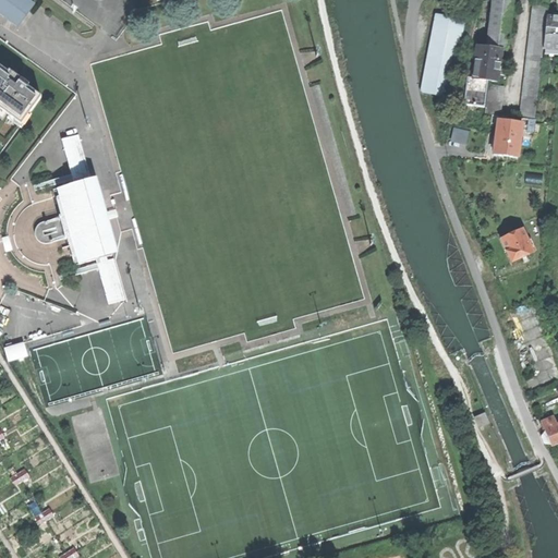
[(32,0),(0,0),(0,13),(19,27),(37,3),(32,0)]
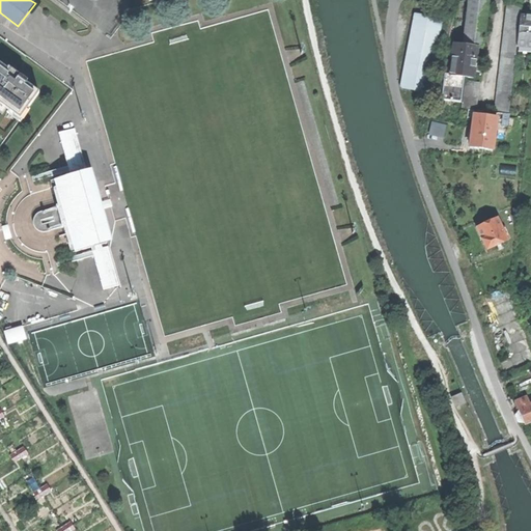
[(467,36),(466,47),(477,48),(477,49),(482,50),(487,0),(484,0),(469,0),(465,36),(467,36)]
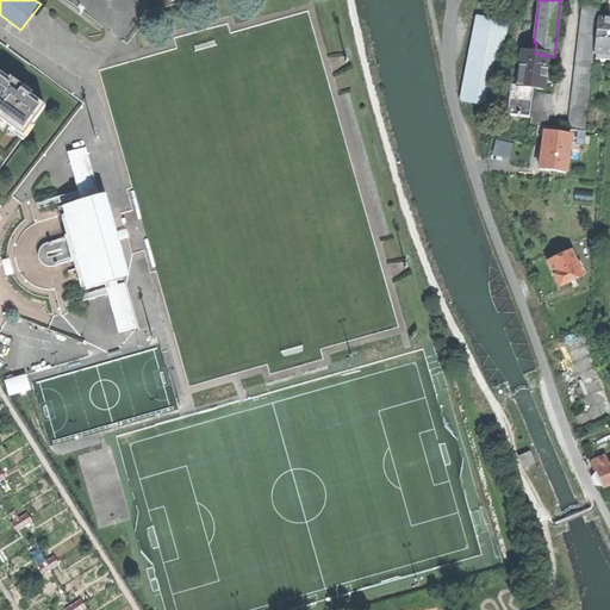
[(582,5),(568,128),(585,130),(593,54),(597,18),(598,6),(582,5)]
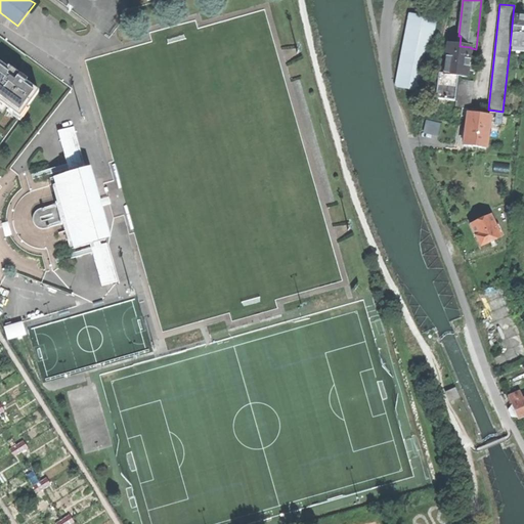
[(408,15),(395,87),(422,92),(435,20),(408,15)]
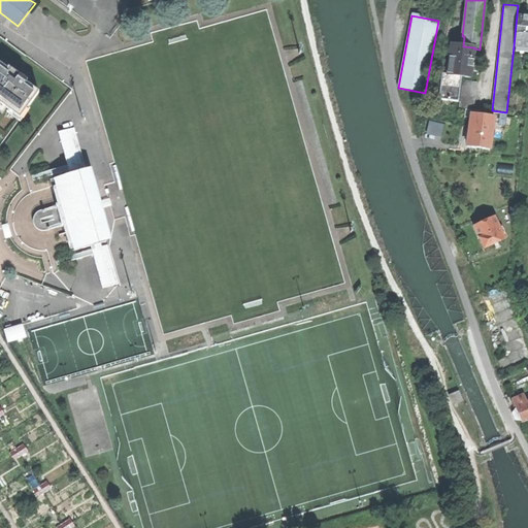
[(527,17),(526,17),(517,15),(514,46),(527,47),(527,17)]
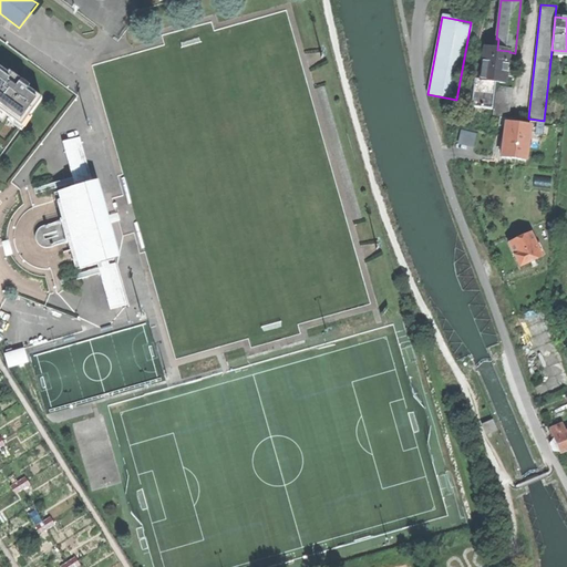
[(482,24),(476,23),(471,48),(477,49),(482,24)]
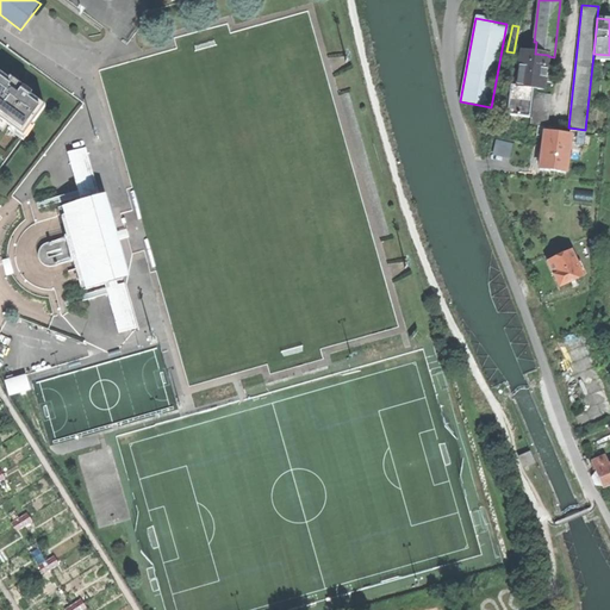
[(522,53),(517,86),(533,88),(543,89),(545,81),(547,67),(548,56),(548,55),(535,54),(522,53)]
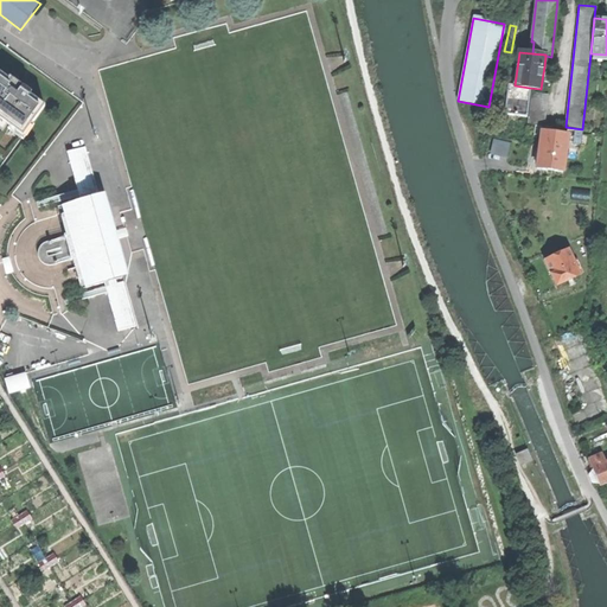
[(0,120),(5,123),(20,135),(29,125),(30,126),(45,107),(30,95),(31,94),(10,77),(8,80),(0,74),(0,120)]
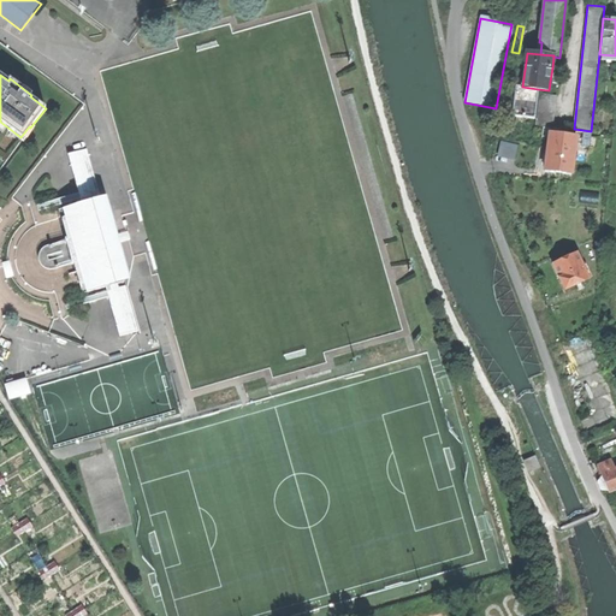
[(533,118),(538,89),(522,87),(516,87),(513,116),(533,118)]
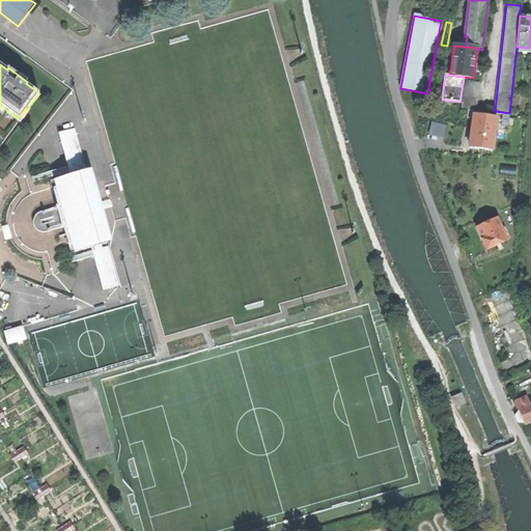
[(465,81),(462,108),(475,110),(479,82),(465,81)]
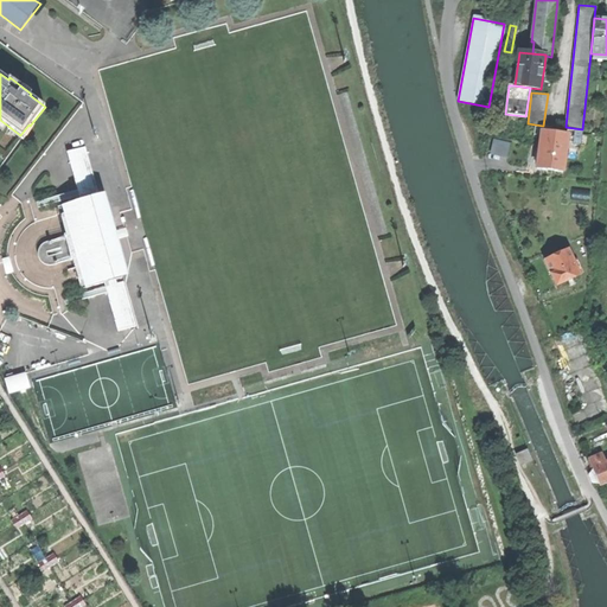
[(567,129),(567,134),(568,134),(567,144),(581,145),(582,131),(567,129)]
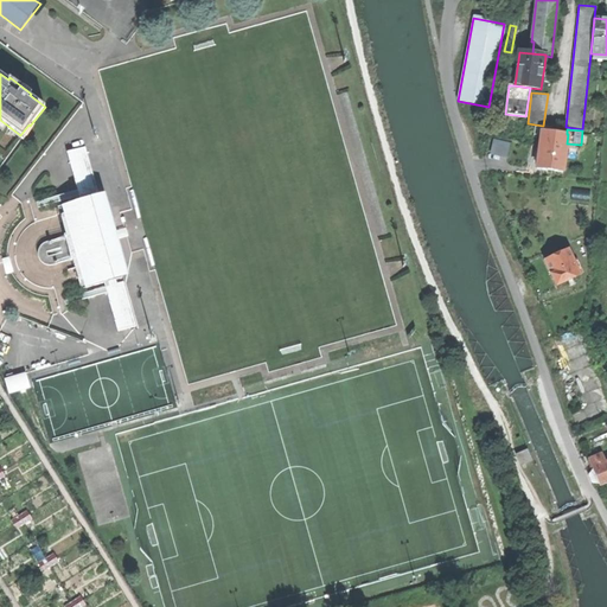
[(541,149),(538,168),(563,171),(567,144),(568,134),(567,134),(543,131),(542,135),(541,149)]
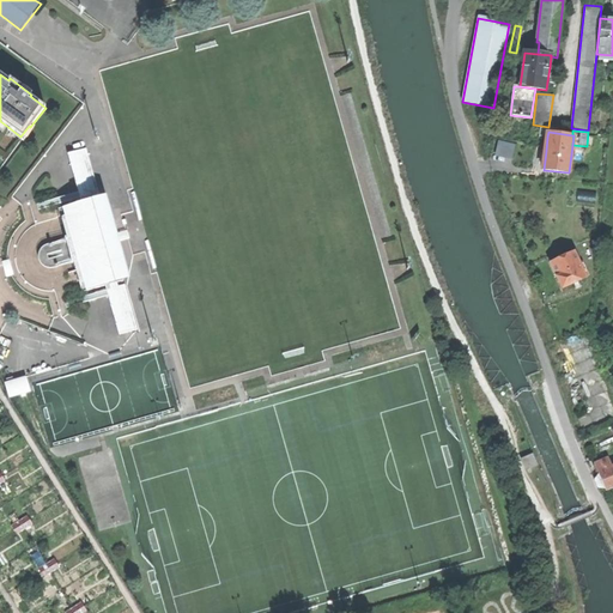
[(499,140),(498,155),(515,156),(517,143),(499,140)]
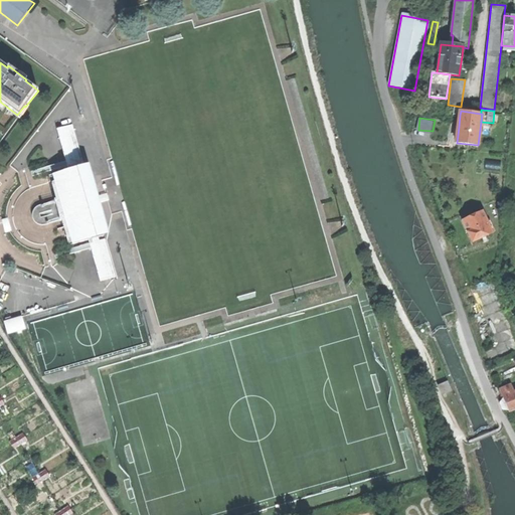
[(89,240),(101,282),(116,278),(105,240),(100,241),(99,238),(105,236),(112,234),(103,202),(109,200),(108,195),(102,196),(93,164),(84,167),(78,168),(77,165),(83,163),(72,125),(57,130),(69,171),(55,175),(49,176),(57,201),(43,205),(39,206),(36,208),(34,209),(33,212),(32,215),(32,218),(33,220),(35,223),(38,225),(41,226),(44,226),(62,220),(69,246),(74,244),(89,240)]
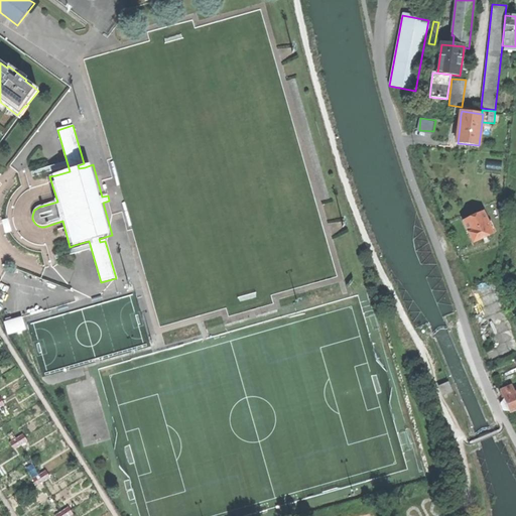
[(479,145),(478,151),(491,153),(492,146),(479,145)]
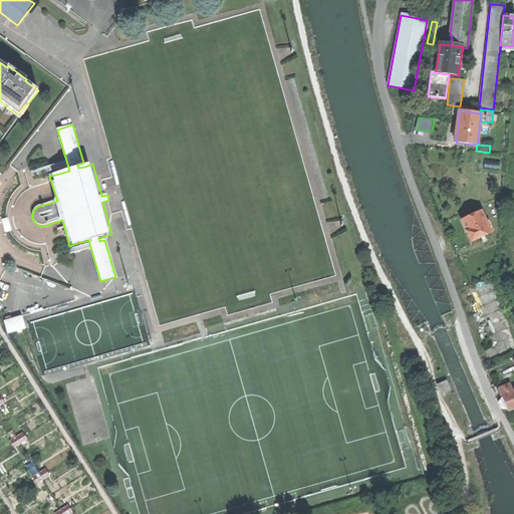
[(467,231),(472,242),(492,233),(482,211),(462,220),(467,231)]
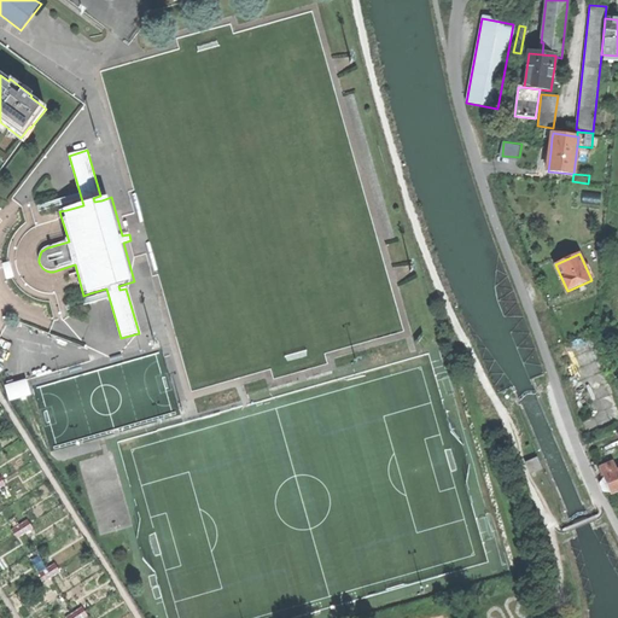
[(5,386),(9,401),(30,395),(25,380),(5,386)]
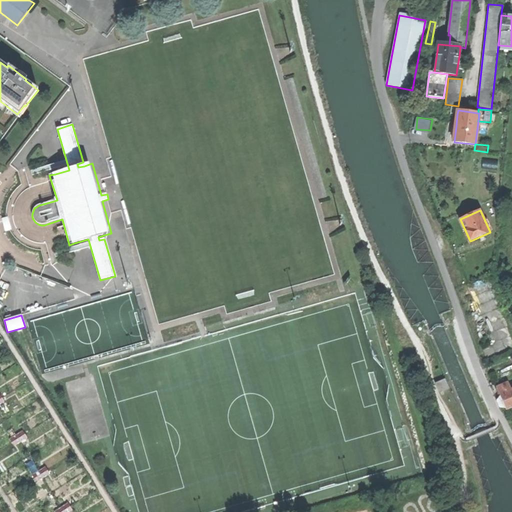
[(436,384),(439,393),(450,390),(447,380),(436,384)]
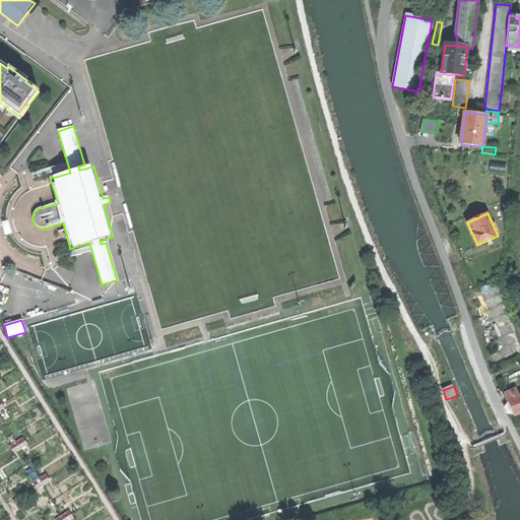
[(507,395),(509,400),(519,396),(515,388),(505,393),(507,395)]
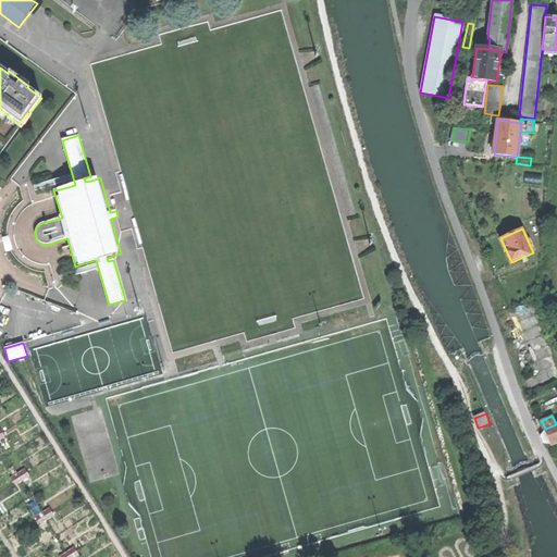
[(551,443),(552,444),(556,441),(556,423),(556,424),(545,429),(551,443)]
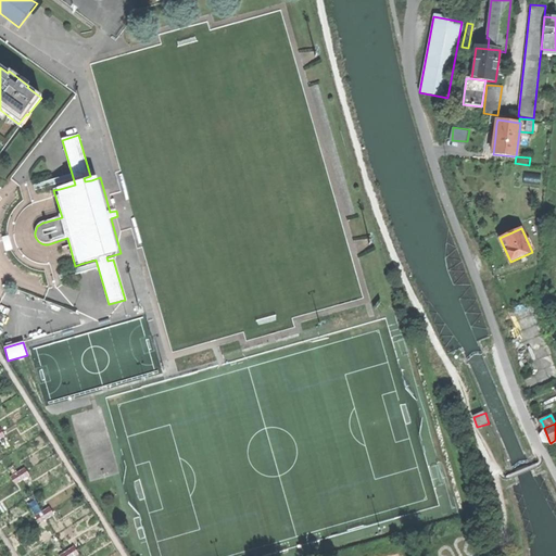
[(550,442),(544,428),(540,436),(542,442),(550,442)]
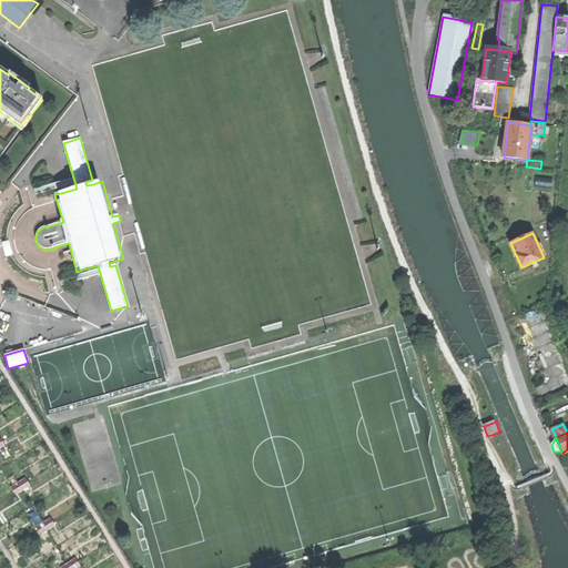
[(27,483),(24,479),(18,483),(9,488),(12,493),(14,496),(22,492),(29,487),(27,483)]
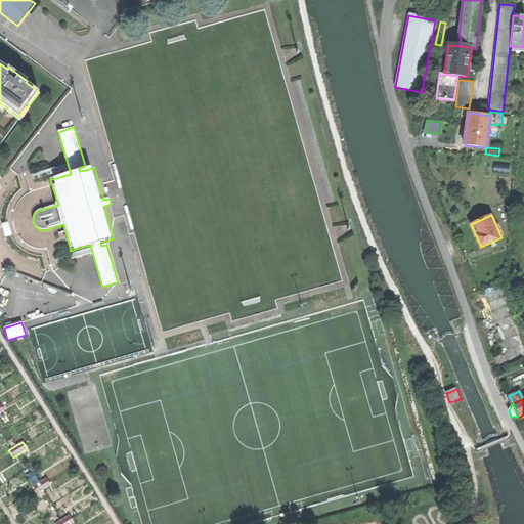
[(48,482),(46,479),(39,483),(32,487),(35,491),(37,494),(44,490),(50,486),(48,482)]
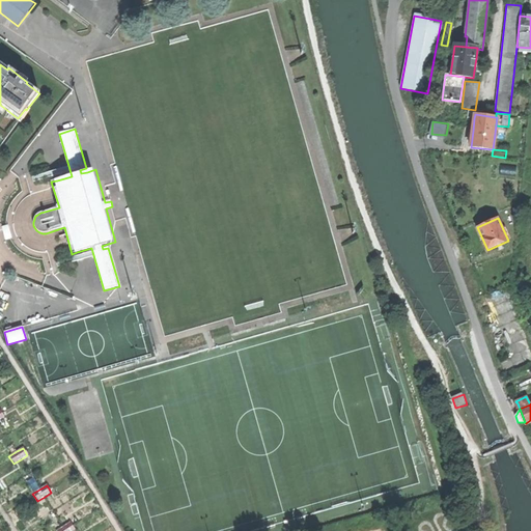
[(73,526),(70,522),(62,526),(56,530),(71,530),(75,529),(73,526)]
